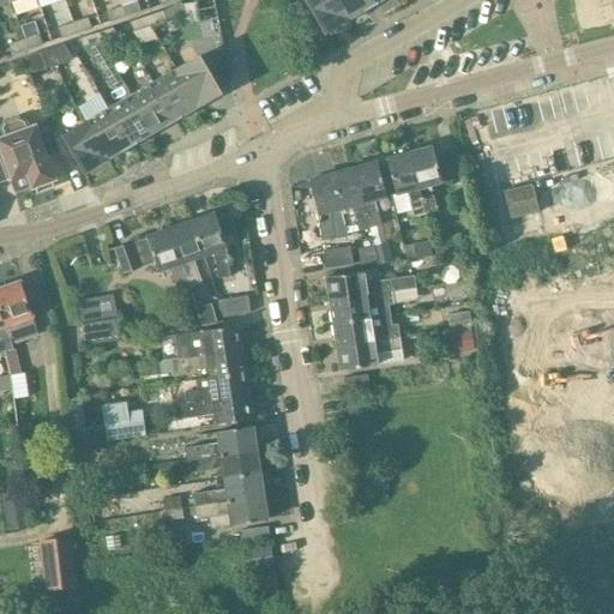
[(299,0),(293,4),(302,20),(314,14),(325,32),(348,19),(336,0),(299,0)]
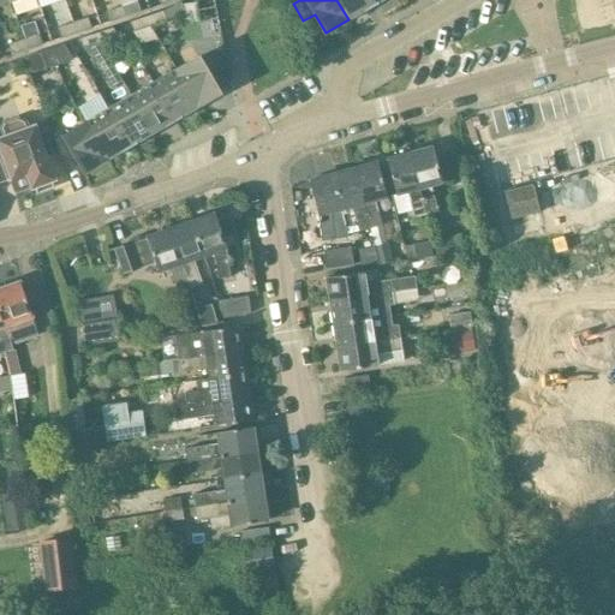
[(366,0),(336,0),(348,19),(371,6),(366,0)]
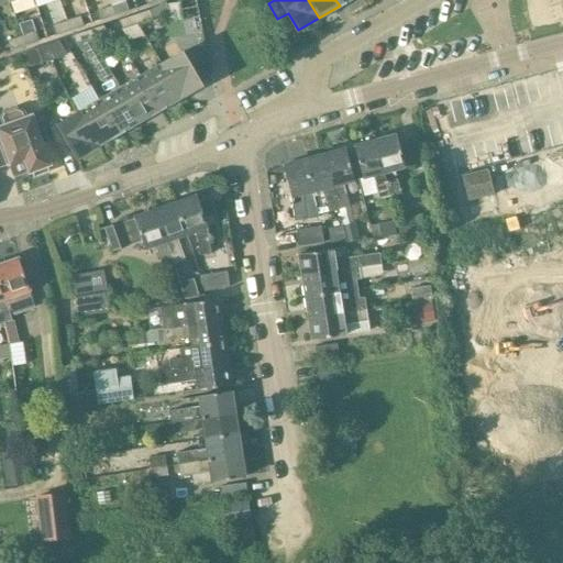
[(129,11),(125,1),(111,6),(114,15),(129,11)]
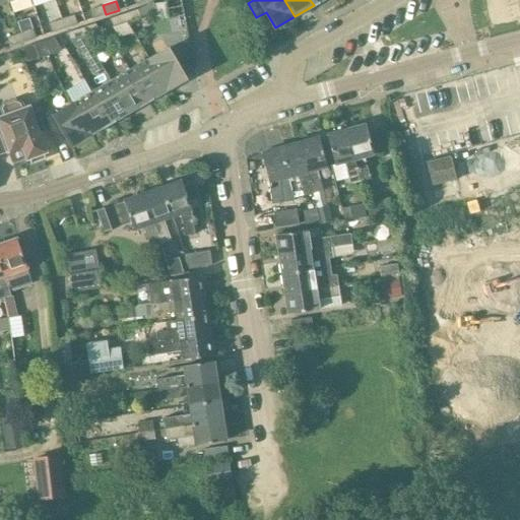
[(156,19),(169,17),(166,3),(154,5),(156,19)]
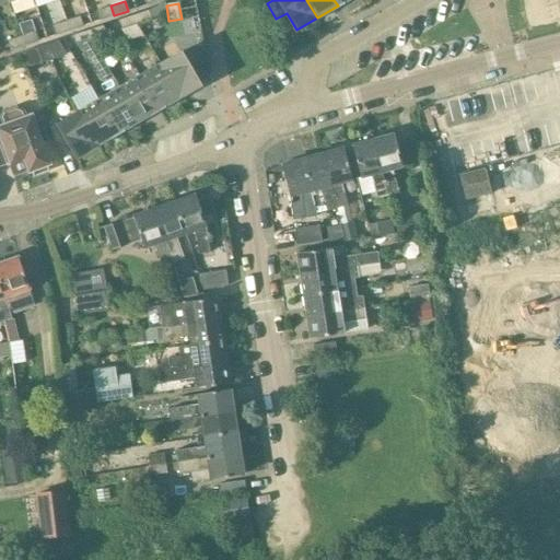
[(97,10),(101,20),(114,15),(111,6),(97,10)]
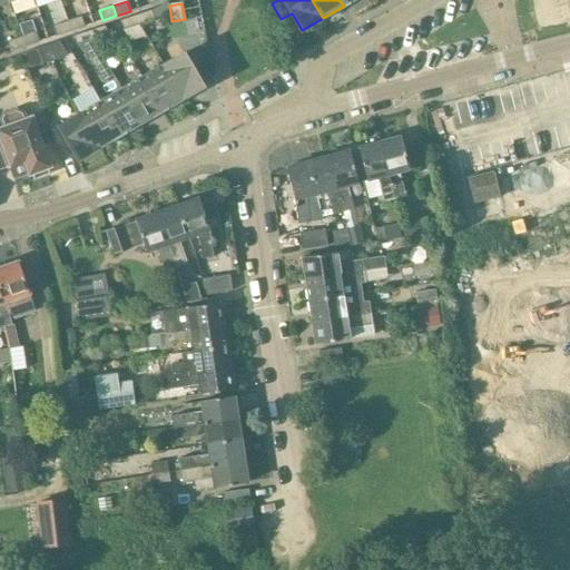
[(155,19),(151,10),(136,15),(139,25),(155,19)]
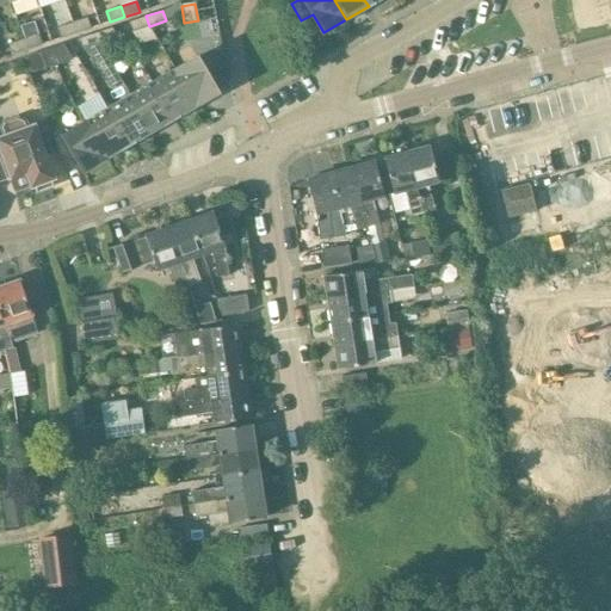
[(129,22),(133,31),(149,26),(146,16),(129,22)]
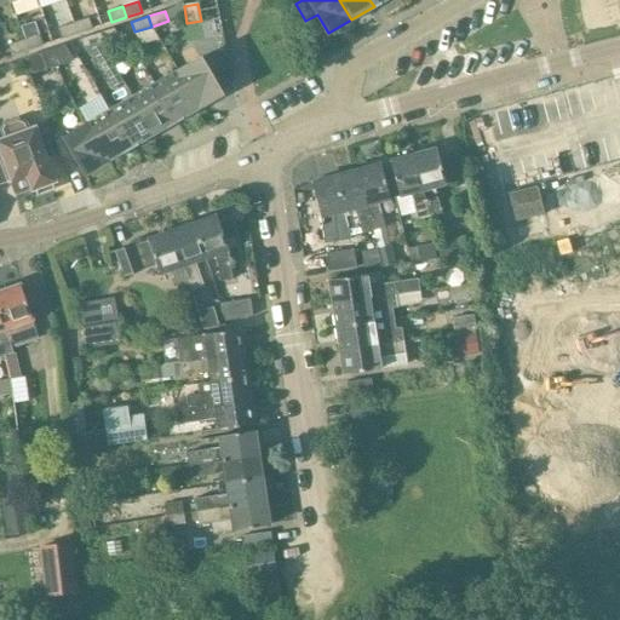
[(92,29),(89,17),(73,23),(76,34),(92,29)]
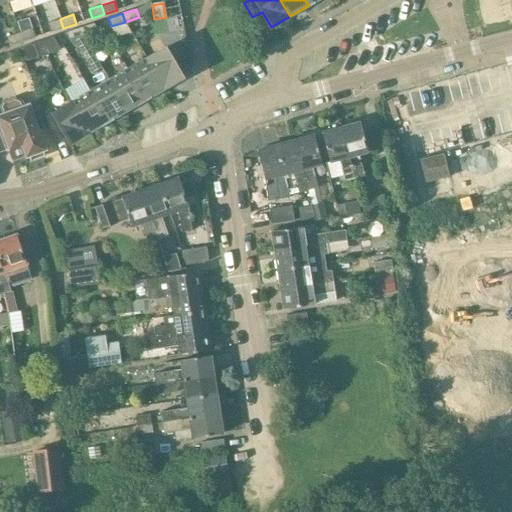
[(51,32),(63,28),(60,19),(48,23),(51,32)]
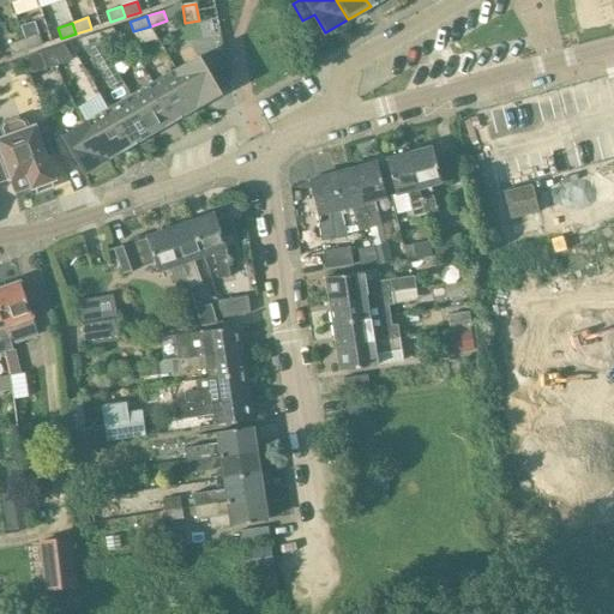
[(113,28),(96,32),(100,43),(116,37),(113,28)]
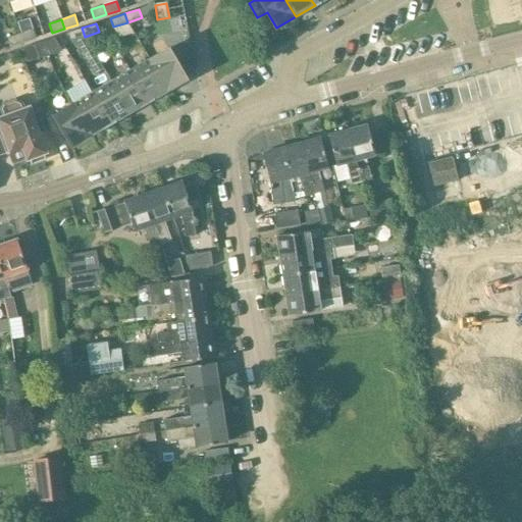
[(70,41),(85,37),(82,28),(67,33),(70,41)]
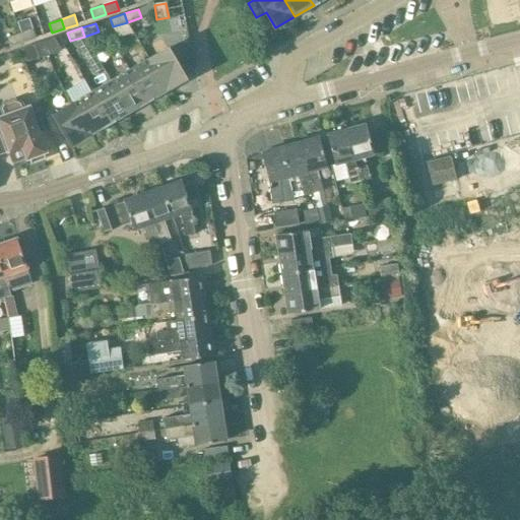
[(33,28),(19,33),(22,43),(36,38),(33,28)]
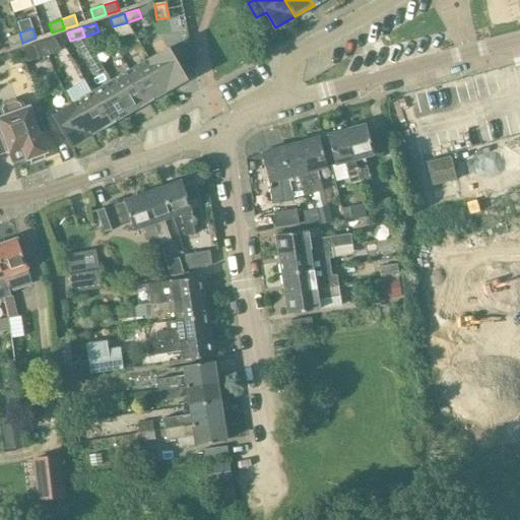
[(7,38),(10,47),(22,43),(19,33),(7,38)]
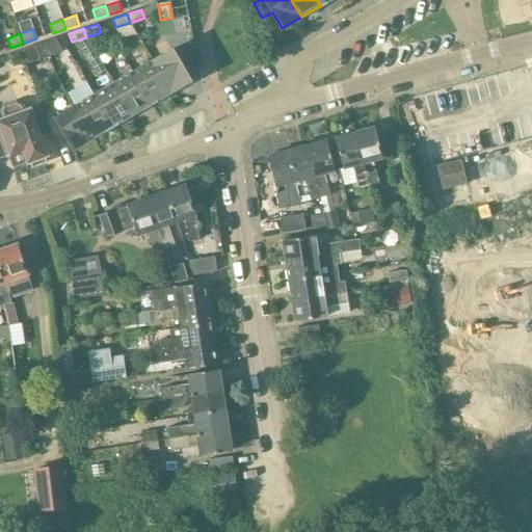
[(55,38),(36,45),(41,59),(62,52),(55,38)]
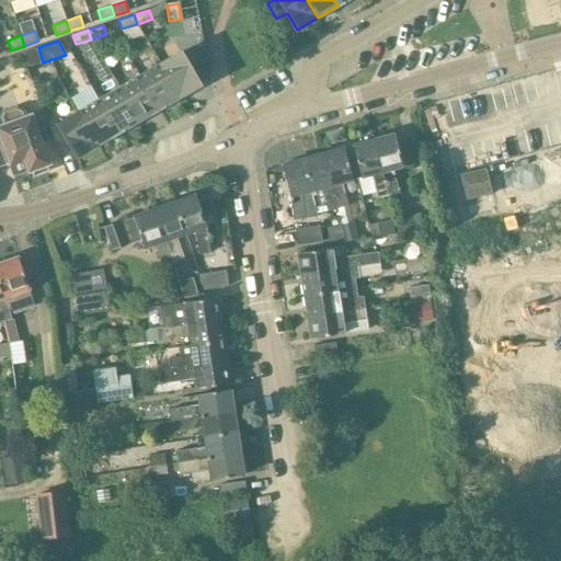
[(43,63),(38,47),(22,53),(29,67),(43,63)]
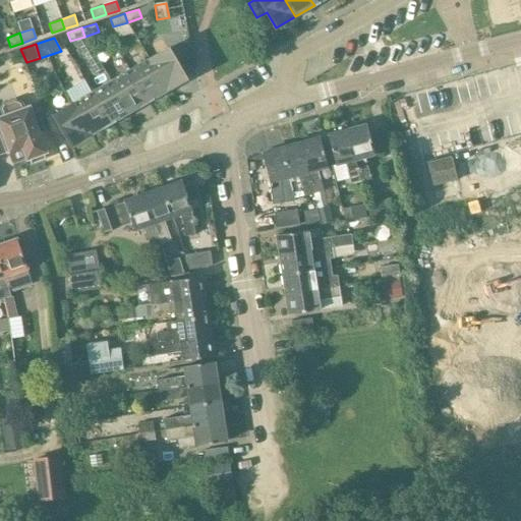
[(169,48),(150,59),(167,91),(187,79),(169,48)]
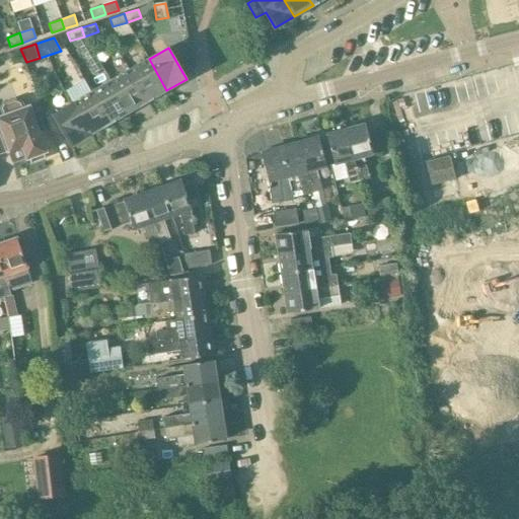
[(149,59),(130,70),(148,101),(166,90),(149,59)]
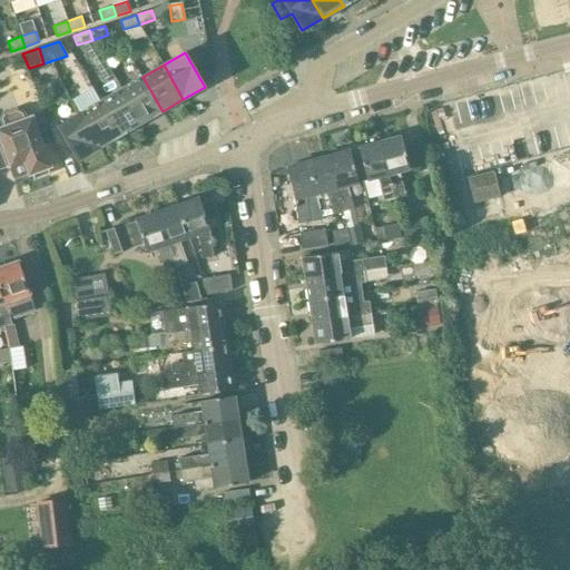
[(143,77),(121,89),(141,124),(163,111),(143,77)]
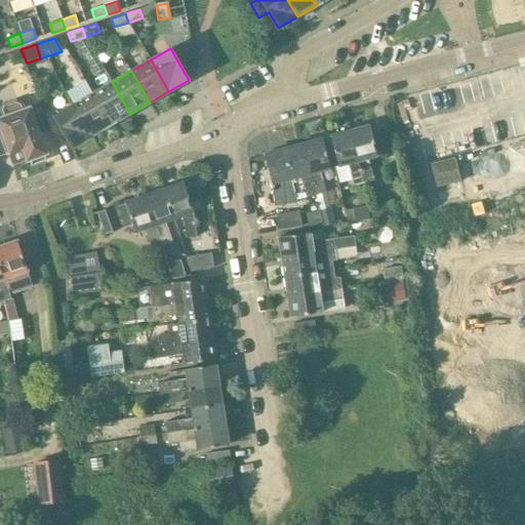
[(130,114),(112,82),(92,93),(111,124),(130,114)]
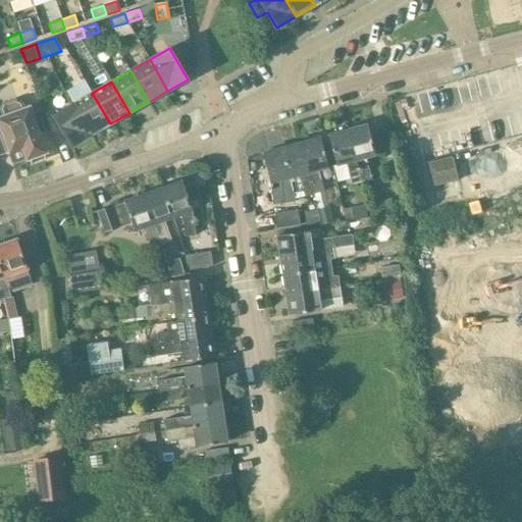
[(110,123),(92,93),(73,104),(91,135),(110,123)]
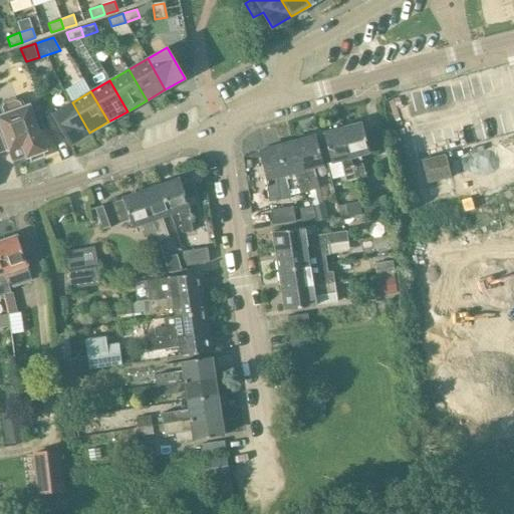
[(15,99),(4,103),(1,107),(4,114),(0,115),(0,124),(13,161),(26,156),(27,158),(29,157),(31,162),(45,157),(43,152),(46,151),(29,105),(24,107),(21,101),(15,99)]
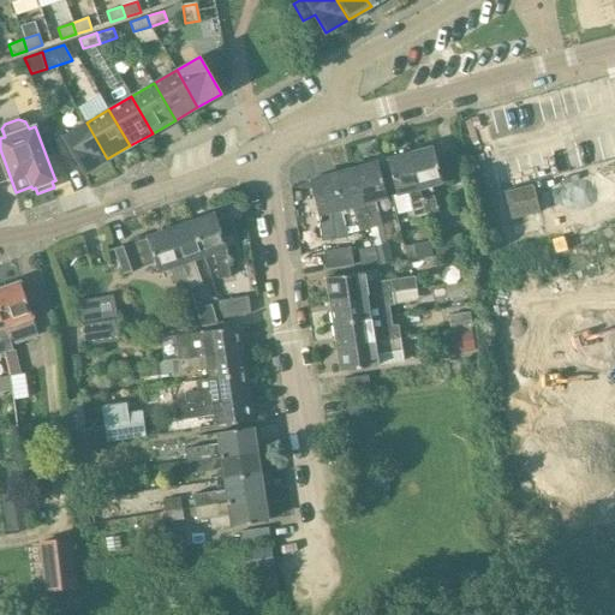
[(63,136),(84,172),(107,159),(87,123),(63,136)]
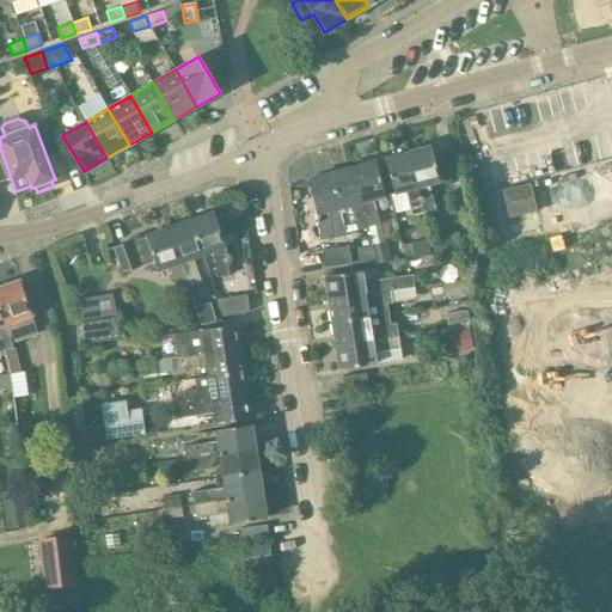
[(430,147),(409,153),(424,213),(436,210),(429,185),(440,183),(430,147)]
